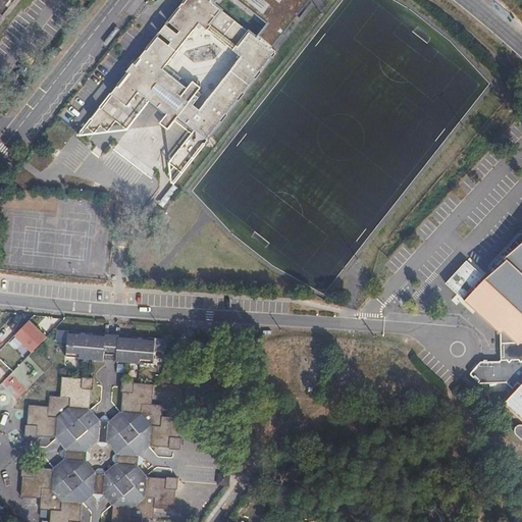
[(0,0),(0,15),(11,1),(13,2),(12,4),(13,5),(16,0),(0,0)]
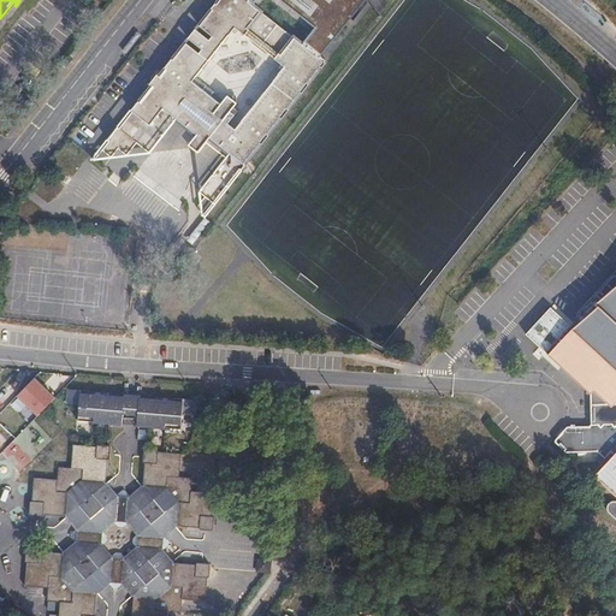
[(277,128),(326,64),(325,63),(326,61),(321,58),(365,0),(219,0),(202,23),(160,77),(158,75),(149,84),(152,87),(108,141),(110,142),(104,150),(112,158),(119,149),(128,155),(137,143),(149,153),(164,136),(155,129),(161,122),(170,128),(177,119),(197,135),(189,146),(199,153),(207,143),(227,159),(200,193),(213,203),(203,215),(205,218),(238,175),(277,128)]
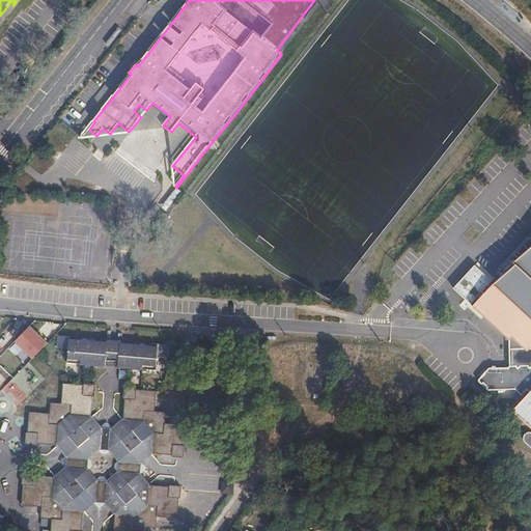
[(24,81),(11,72),(3,83),(16,91),(24,81)]
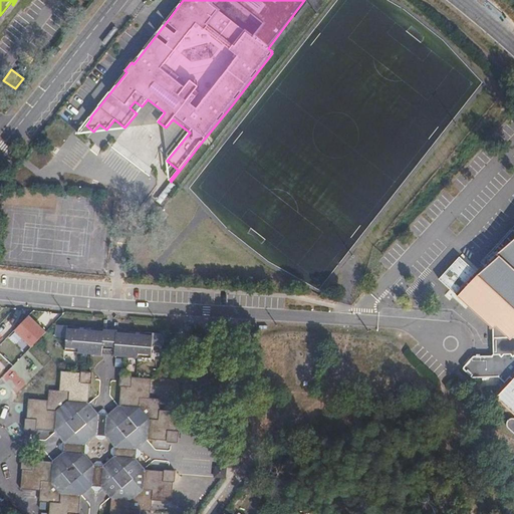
[(30,314),(15,330),(34,348),(49,333),(30,314)]
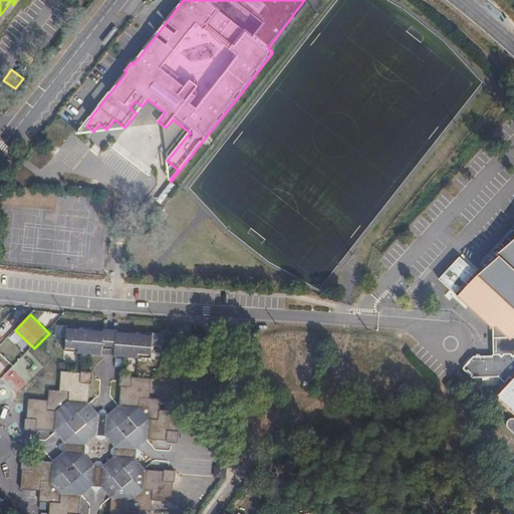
[(78,352),(80,352),(101,354),(102,349),(104,332),(67,329),(67,326),(57,325),(55,337),(66,338),(66,347),(79,348),(78,352)]
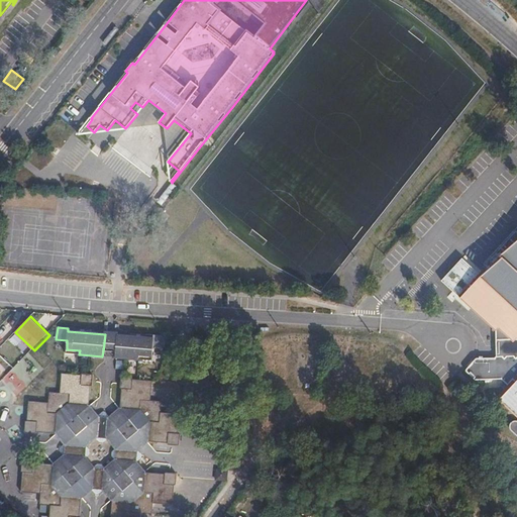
[(105,334),(103,351),(115,352),(117,335),(105,334)]
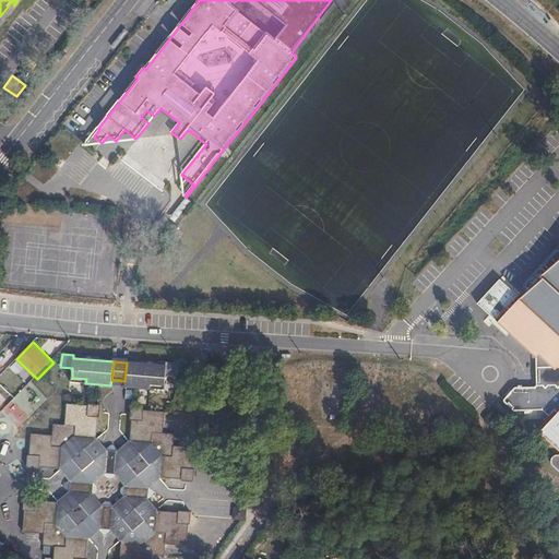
[(127,363),(125,381),(125,387),(151,389),(151,385),(165,385),(166,375),(177,377),(177,364),(166,363),(166,366),(143,364),(127,363)]
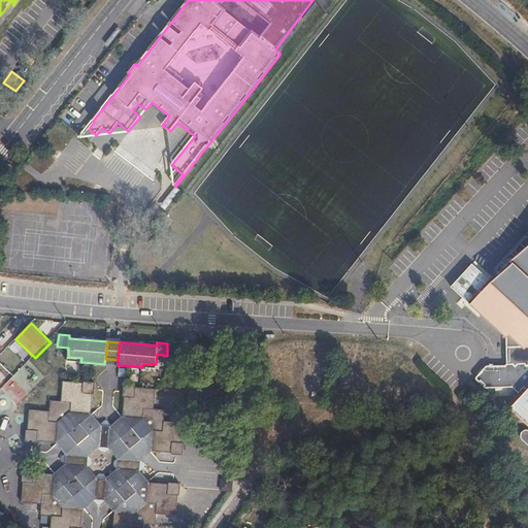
[(505,366),(487,366),(475,378),(486,388),(512,387),(519,393),(524,388),(527,391),(510,407),(510,408),(512,408),(524,421),(524,422),(525,422),(526,422),(527,424),(527,431),(526,430),(522,432),(521,435),(523,439),(527,444),(527,345),(506,347),(506,351),(506,362),(506,364),(505,366)]
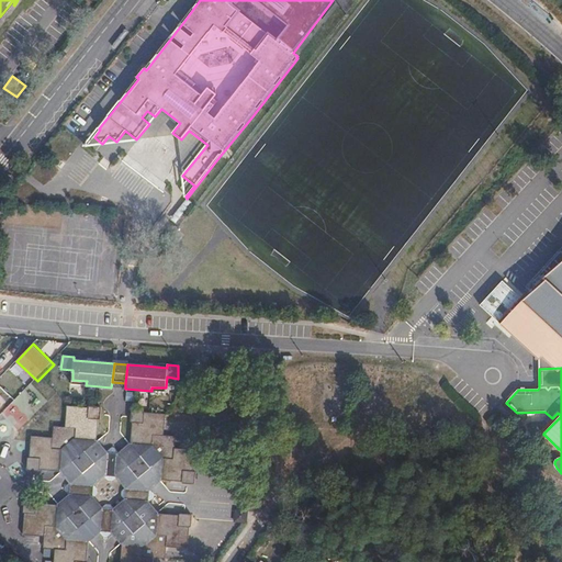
[(25,501),(24,501),(24,502),(23,512),(25,515),(23,535),(44,537),(43,548),(55,550),(53,561),(86,561),(88,543),(101,532),(105,538),(107,538),(111,534),(121,544),(122,544),(120,561),(153,561),(154,558),(165,559),(166,547),(188,549),(189,528),(190,527),(191,526),(192,517),(191,515),(180,514),(179,516),(158,514),(149,502),(155,496),(149,490),(161,480),(182,482),(182,484),(193,485),(195,484),(195,475),(195,473),(194,471),(194,468),(195,450),(175,448),(176,436),(165,435),(166,414),(145,412),(144,411),(133,409),(131,411),(131,422),(133,423),(131,442),(119,452),(115,448),(112,448),(108,451),(97,440),(100,420),(101,418),(101,408),(100,407),(90,406),(88,407),(67,406),(65,427),(54,426),(53,438),(32,436),(29,457),(27,458),(26,469),(27,471),(38,471),(40,470),(60,472),(70,485),(65,489),(64,490),(69,494),(57,504),(37,503),(36,502),(35,501),(26,501),(25,501)]
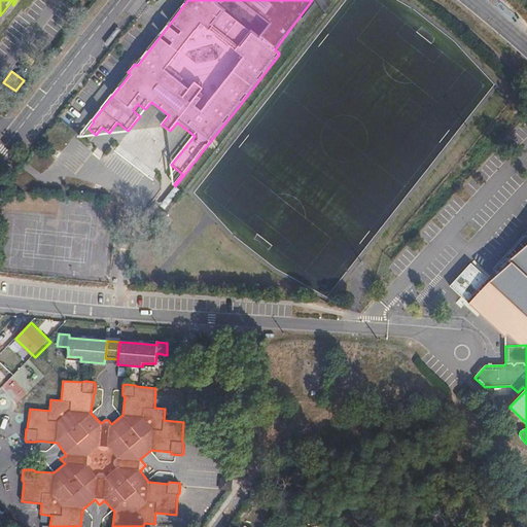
[(232,479),(240,480),(241,469),(230,467),(229,479),(232,479)]
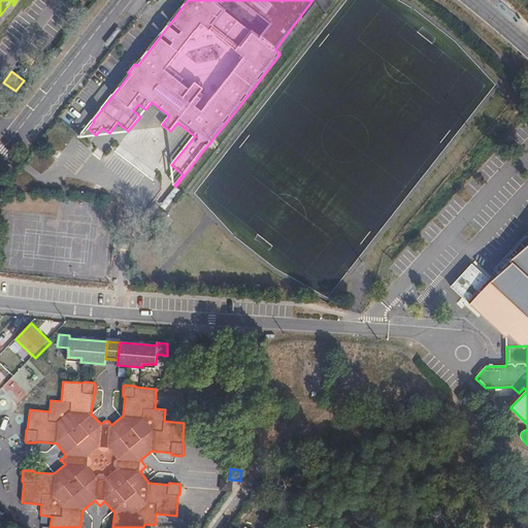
[(231,491),(232,480),(229,480),(221,479),(220,490),(231,491)]
